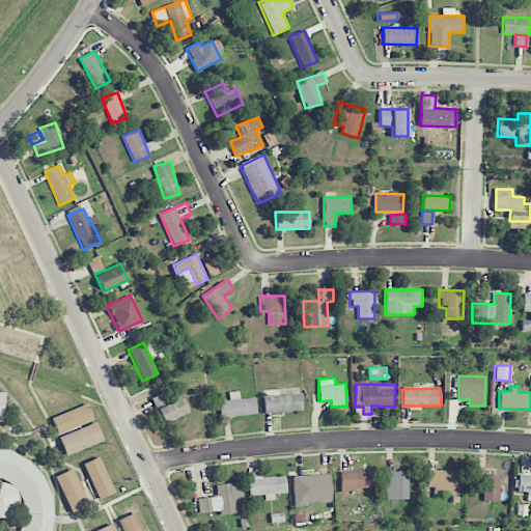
[(171,401),(167,390),(151,397),(163,423),(188,412),(180,397),(171,401)]
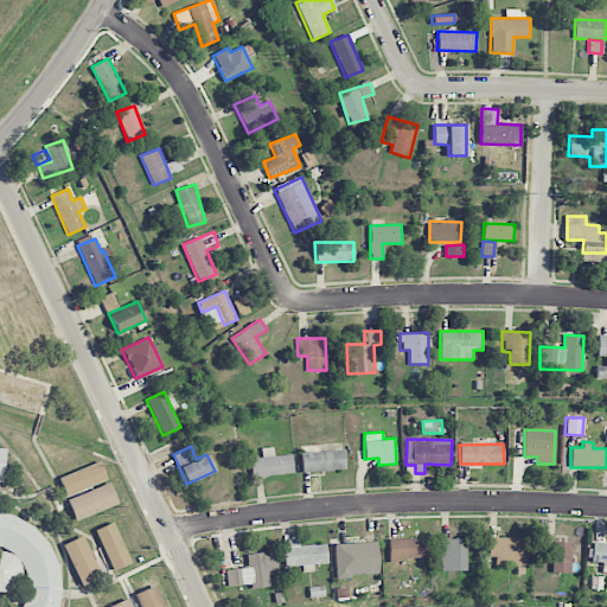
[(251,478),(294,472),(291,453),(273,457),(272,447),(261,448),(261,455),(249,457),(251,478)]
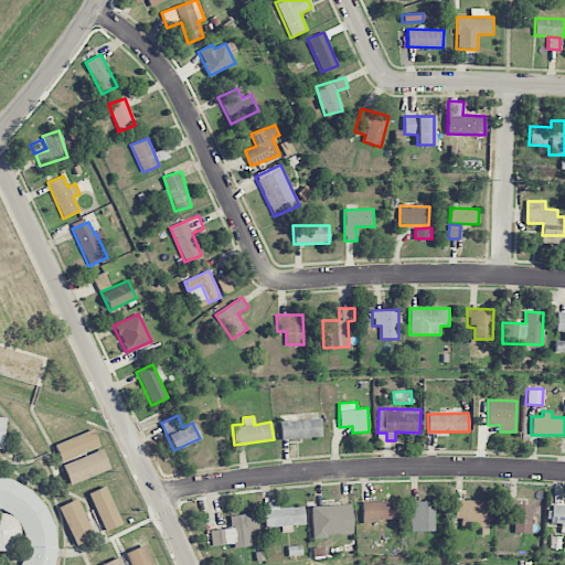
[(280,420),(280,439),(321,437),(321,419),(280,420)]
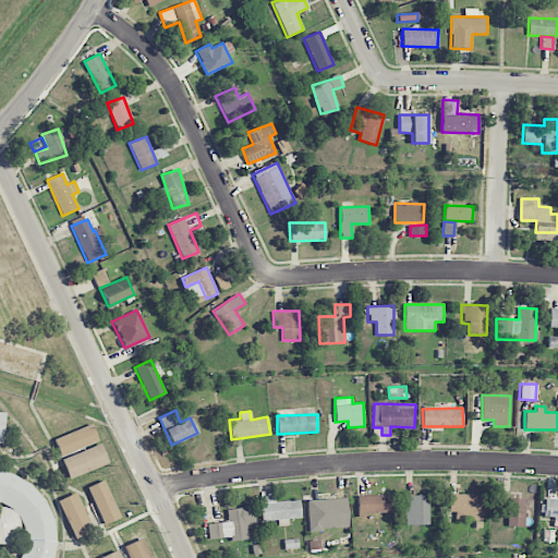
[(0,557),(51,557),(52,557),(56,528),(47,505),(32,484),(11,473),(0,471),(0,434),(2,434),(4,417),(0,416),(0,557)]
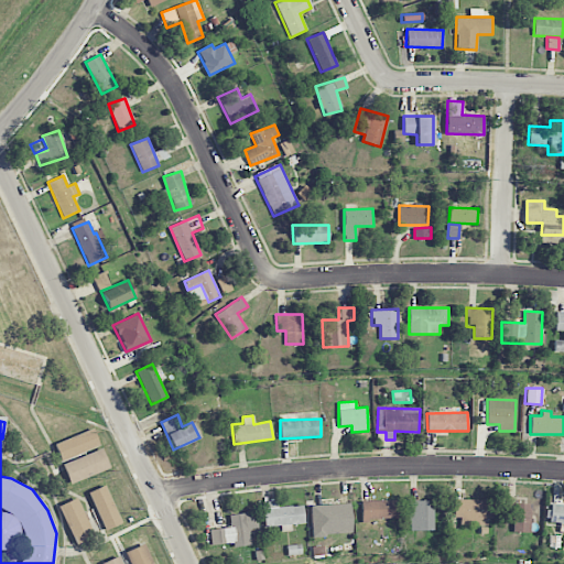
[(54,443),(61,461),(100,446),(94,429),(54,443)]
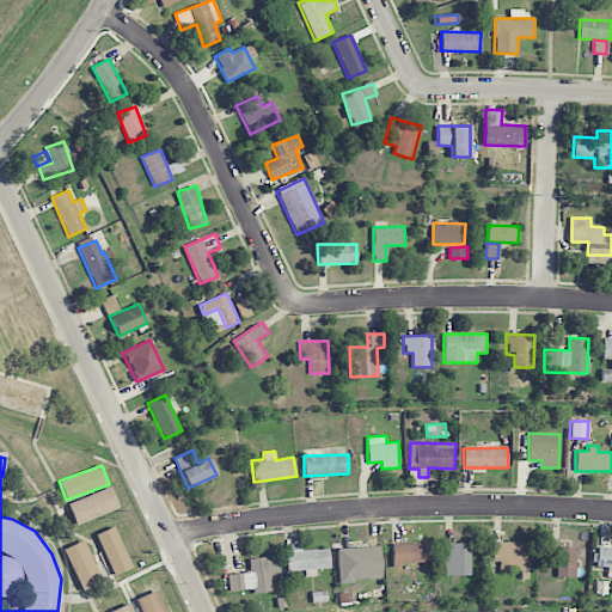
[(68,501),(75,524),(118,509),(111,488),(68,501)]
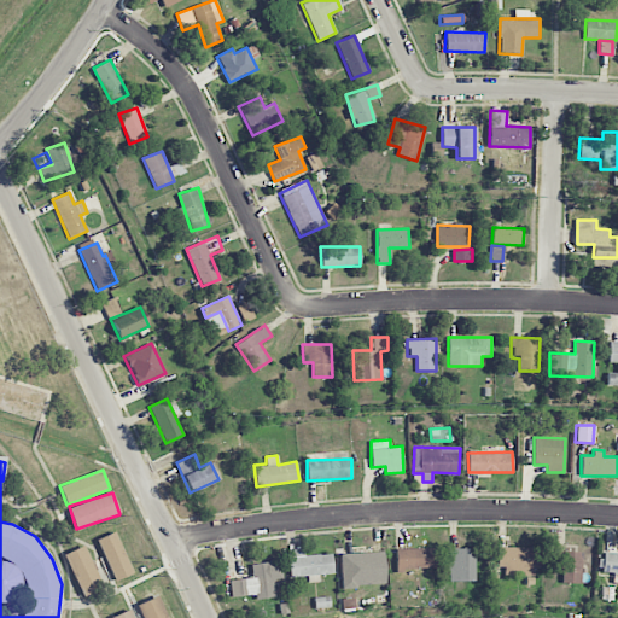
[(115,581),(133,573),(115,531),(97,540),(115,581)]
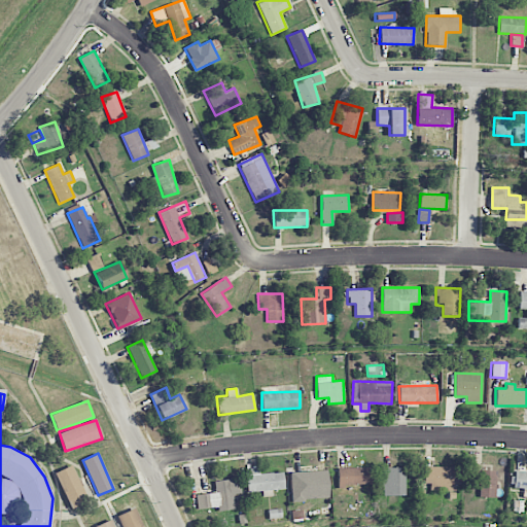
[(86,499),(72,465),(55,472),(69,506),(86,499)]
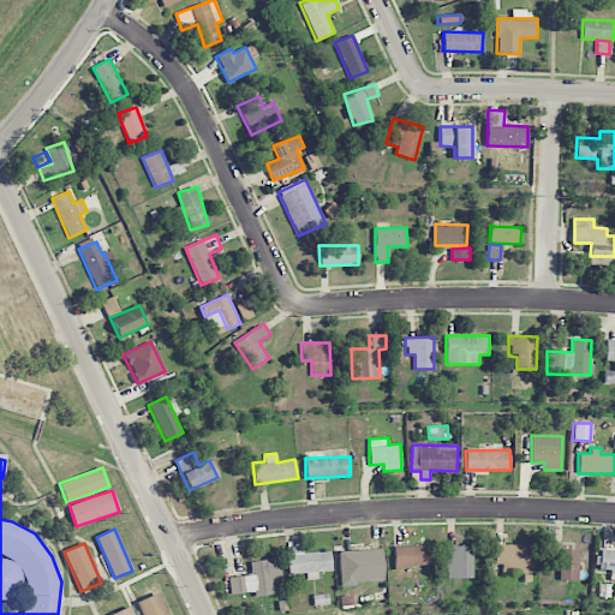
[(537,545),(497,544),(496,573),(536,573),(537,545)]
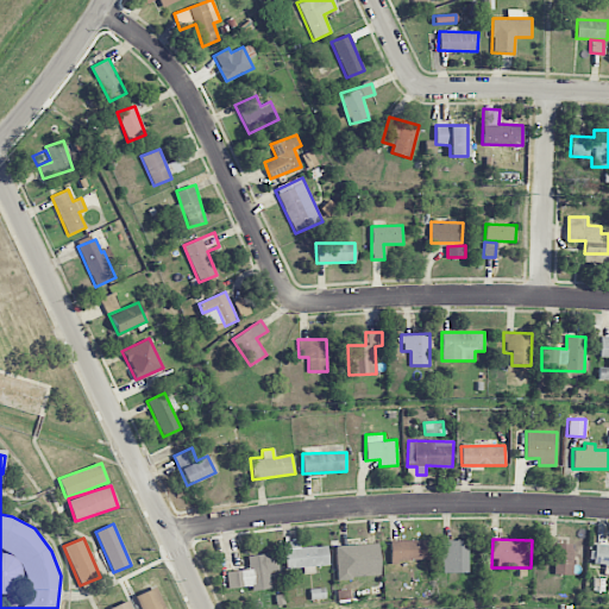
[(608,575),(608,539),(594,539),(594,564),(603,565),(603,575),(608,575)]
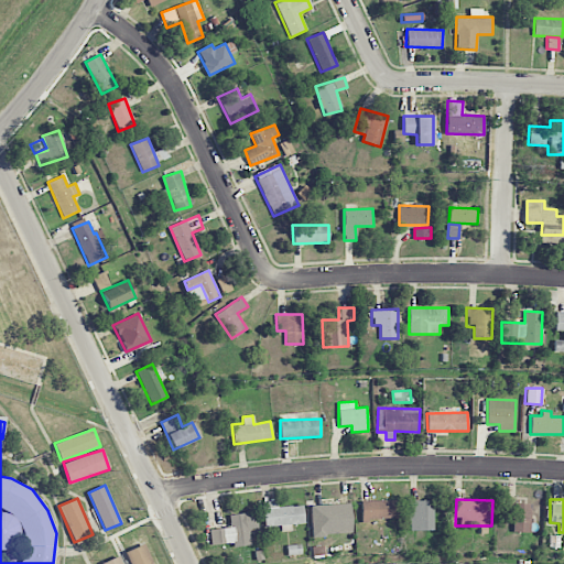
[(278,507),(277,500),(262,501),(264,527),(280,525),(281,532),(291,531),(290,524),(304,523),(303,505),(278,507)]
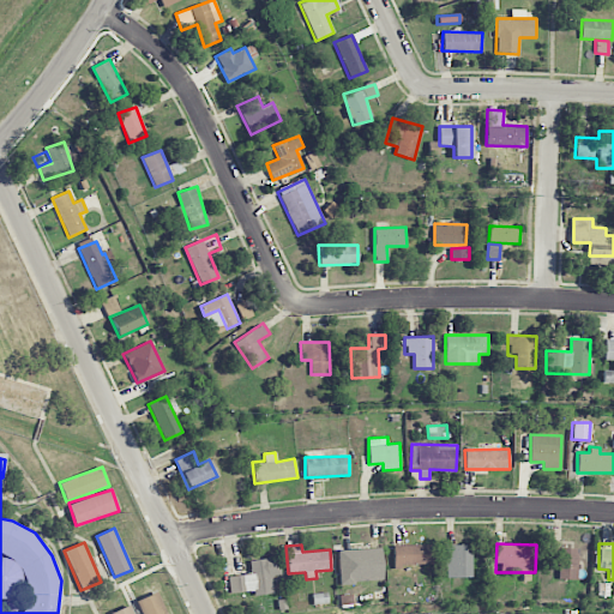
[(435,564),(434,545),(392,546),(393,566),(435,564)]
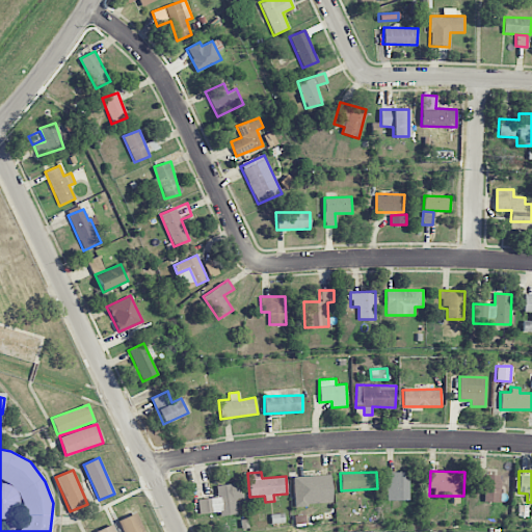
[(387,501),(408,500),(408,472),(387,472),(387,501)]
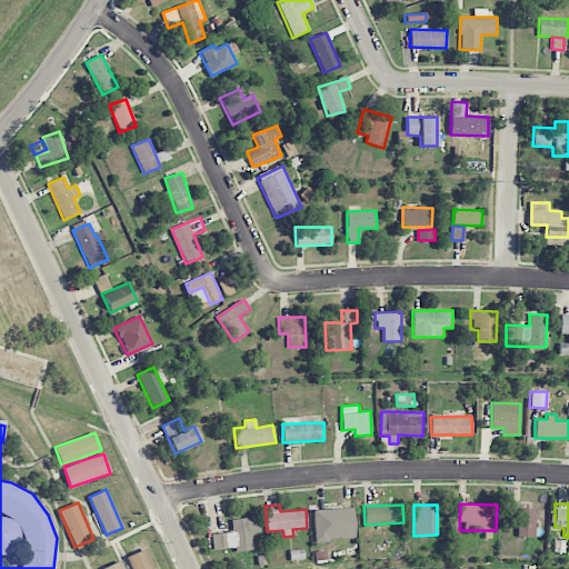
[(312,509),(315,540),(353,539),(352,508),(312,509)]
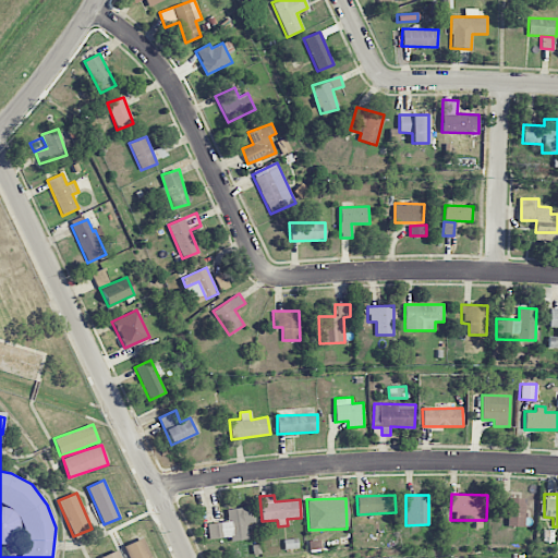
[(525,498),(502,498),(501,513),(507,513),(507,525),(524,526),(525,498)]
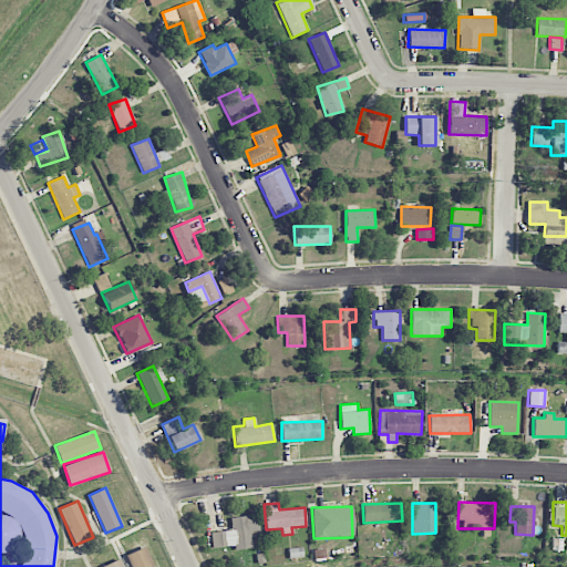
[(210,532),(212,547),(234,546),(234,549),(251,548),(250,532),(259,531),(258,514),(230,516),(232,531),(210,532)]
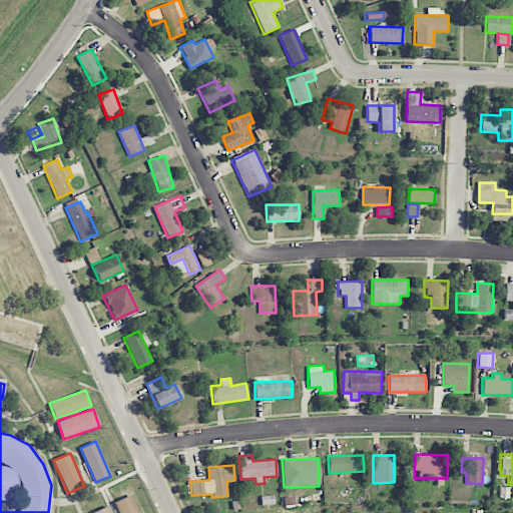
[(118,512),(138,512),(131,494),(114,502),(118,512)]
